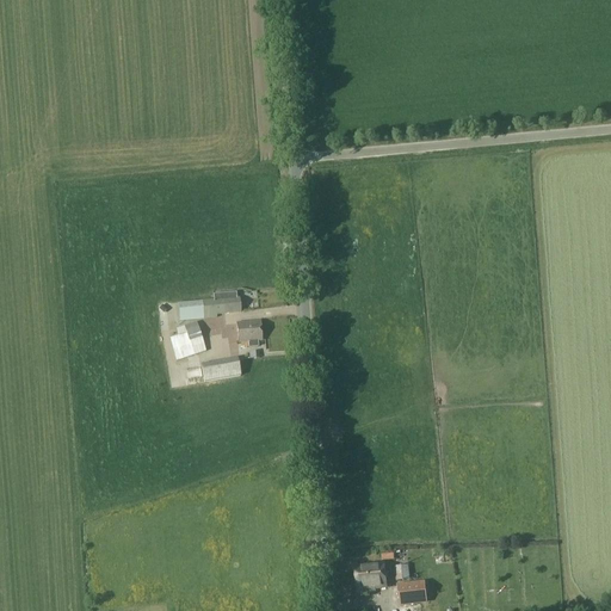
[(213,296),(213,302),(179,304),(180,321),(216,319),(216,315),(240,314),(239,300),(235,300),(235,294),(213,296)]
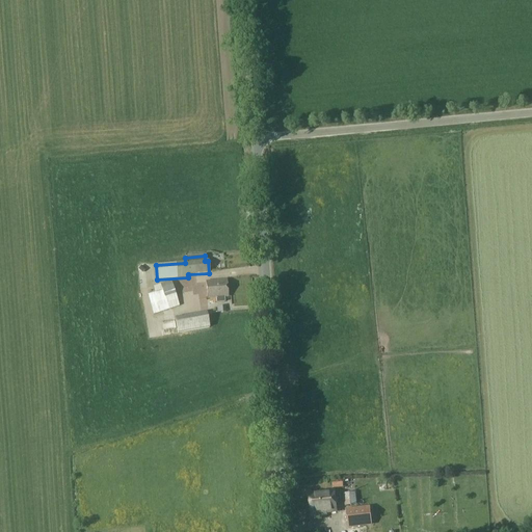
[(227,281),(214,282),(206,283),(208,299),(215,298),(215,303),(223,302),(223,298),(228,297),(227,281)]
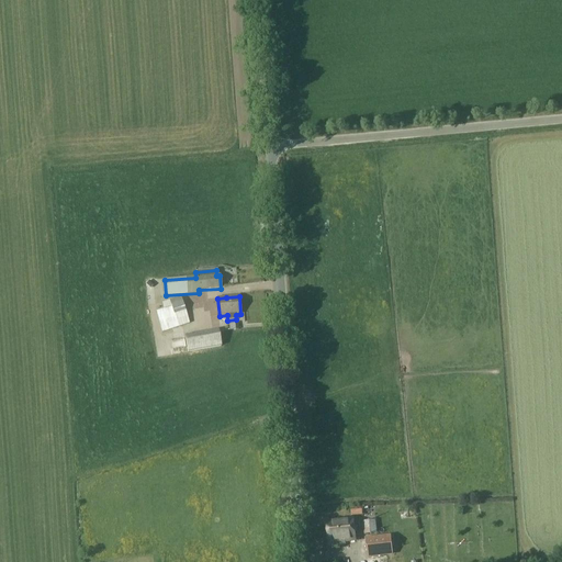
[(164,332),(190,323),(181,298),(164,303),(166,310),(157,313),(164,332)]
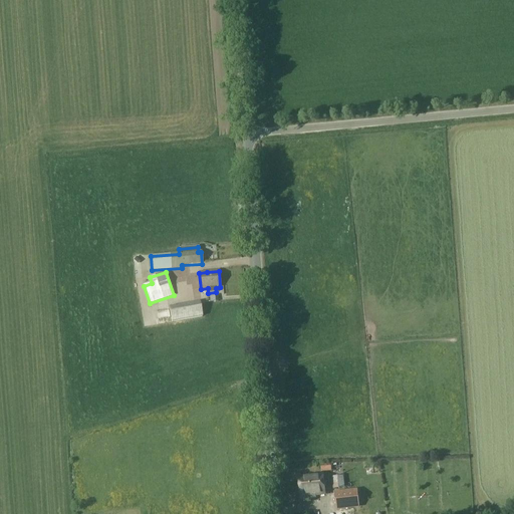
[(173,321),(203,316),(201,304),(171,309),(173,321)]
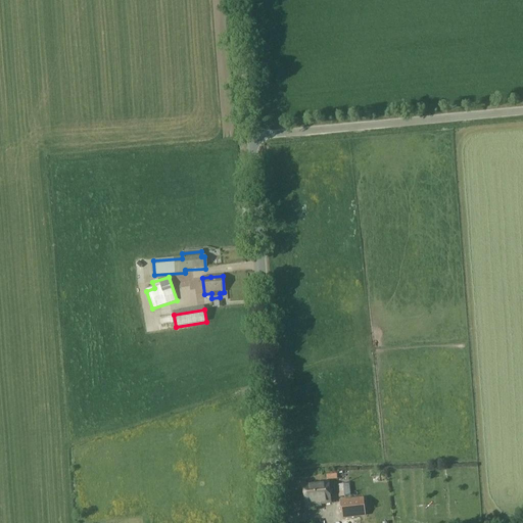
[(355,493),(353,482),(342,483),(344,495),(355,493)]
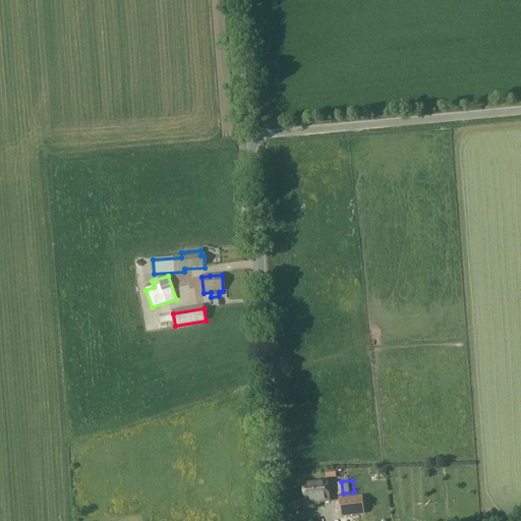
[(319,504),(319,502),(329,501),(327,482),(303,484),(304,503),(309,503),(309,505),(319,504)]
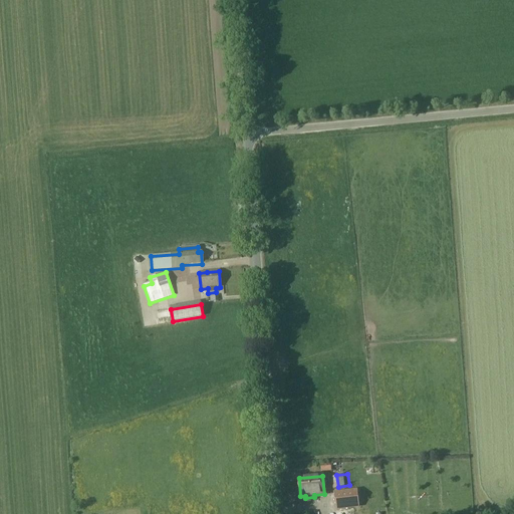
[(356,491),(334,493),(336,509),(358,507),(356,491)]
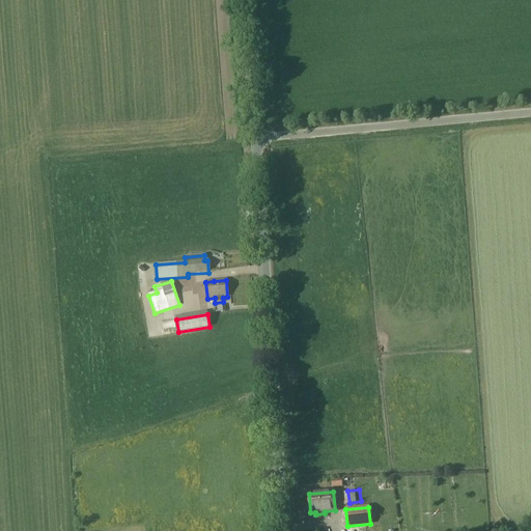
All buildings are outlined.
